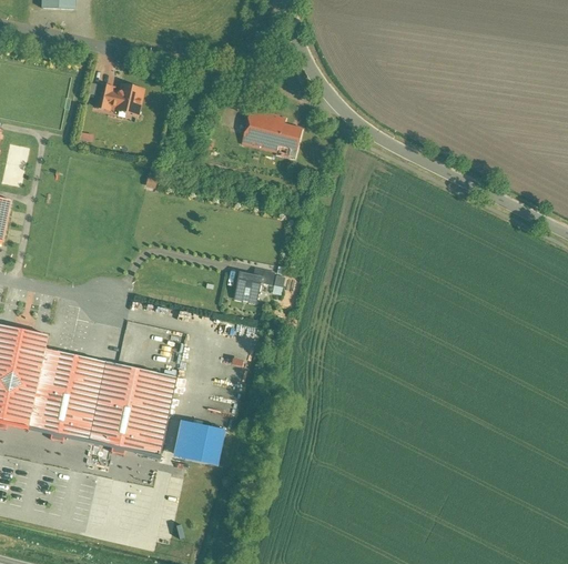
[(145,87),(121,81),(120,88),(118,88),(118,86),(108,83),(101,109),(112,111),(113,106),(115,107),(114,108),(140,114),(145,87)]
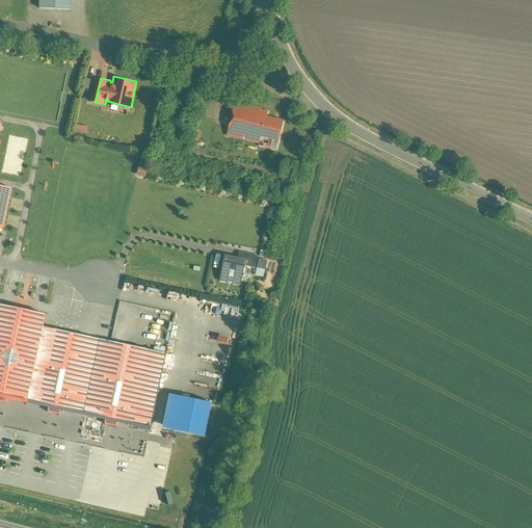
[(236,99),(227,133),(276,148),(285,119),(267,113),(269,108),(236,99)]
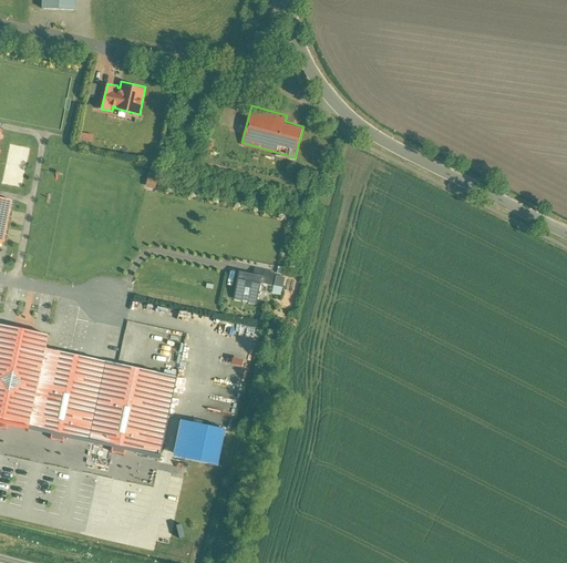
[(147,183),(157,185),(161,173),(151,171),(147,183)]
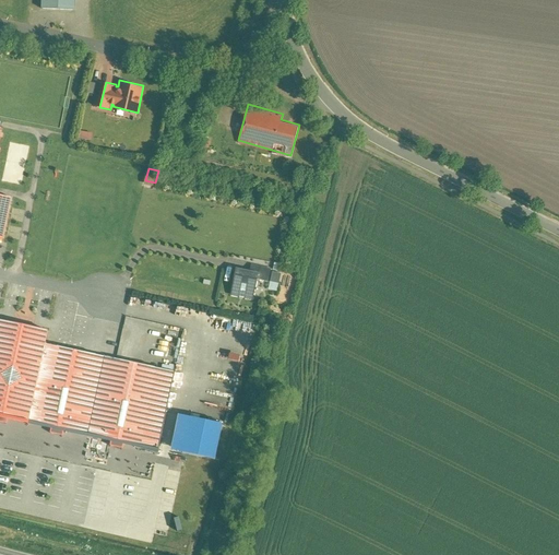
[(10,196),(0,193),(0,237),(1,237),(10,196)]
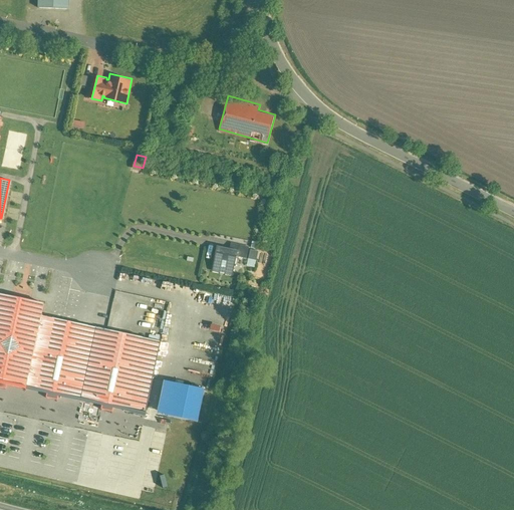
[(217,245),(212,270),(233,274),(237,253),(247,255),(247,256),(255,258),(257,249),(249,247),(250,244),(230,240),(229,247),(217,245)]
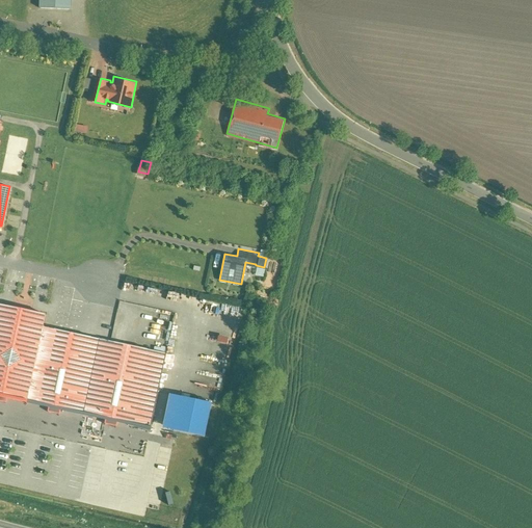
[(0,392),(3,393),(149,426),(165,352),(44,325),(46,313),(0,302),(0,392)]
